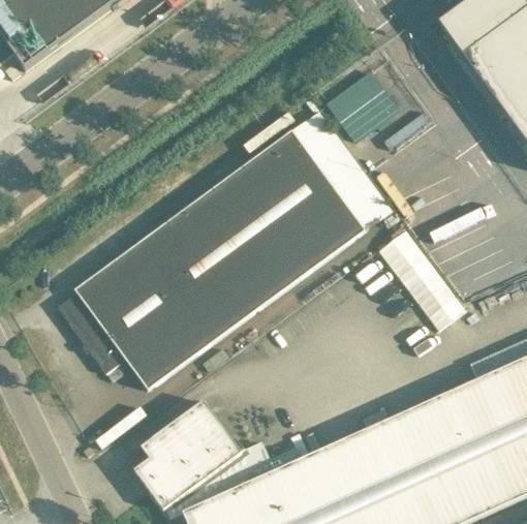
[(0,35),(1,37),(0,37),(0,60),(11,52),(24,68),(116,0),(0,0),(0,35)]
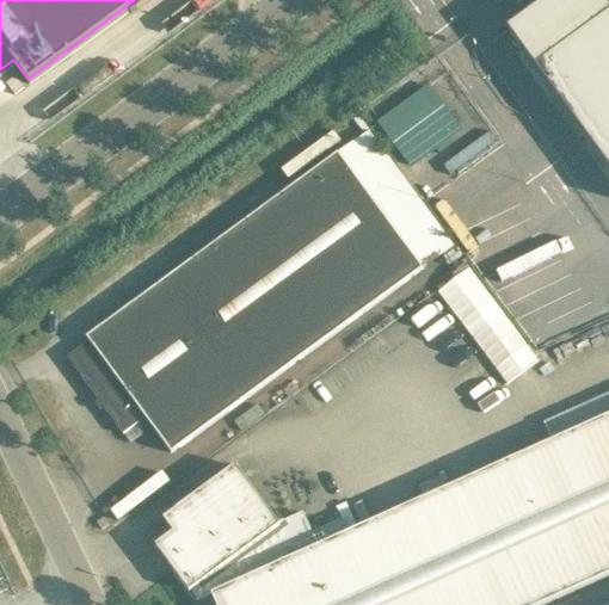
[(608,166),(608,0),(537,0),(505,24),(608,166)]
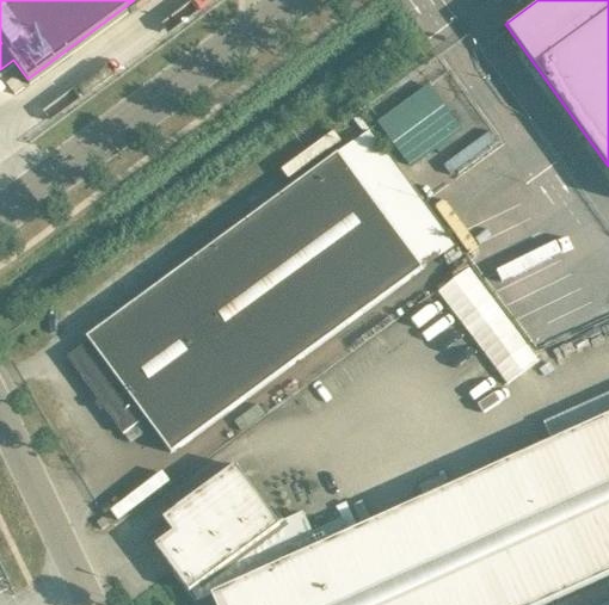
[(426,80),(375,117),(410,164),(461,127),(426,80)]
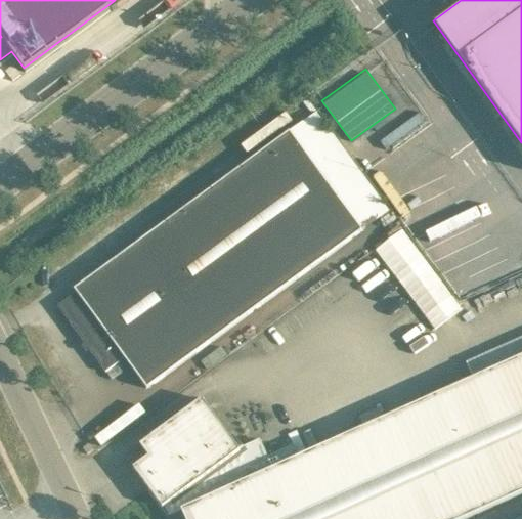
[(288,127),(73,286),(75,289),(56,302),(103,368),(123,354),(145,384),(360,226),(288,127)]
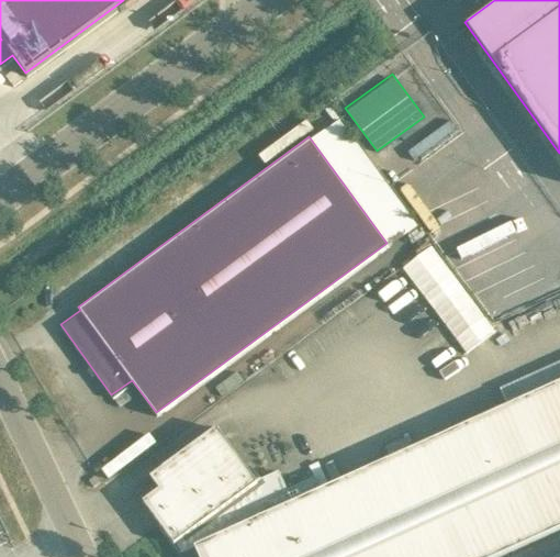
[(402,259),(460,347),(490,327),(432,240),(402,259)]
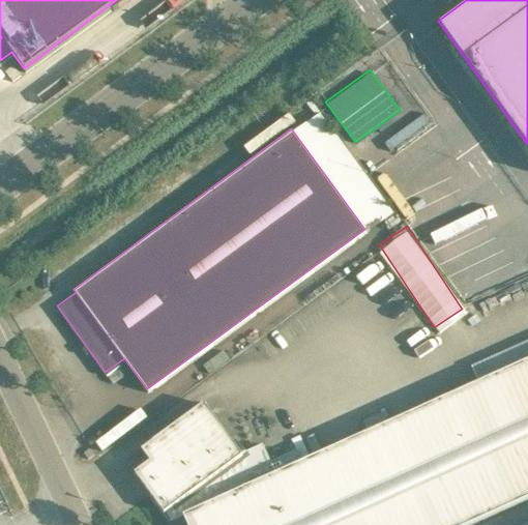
[(148,458),(133,469),(163,508),(165,507),(169,518),(182,513),(187,524),(457,524),(527,493),(527,355),(299,459),(294,446),(269,458),(261,440),(238,449),(203,400),(140,446),(148,458)]
